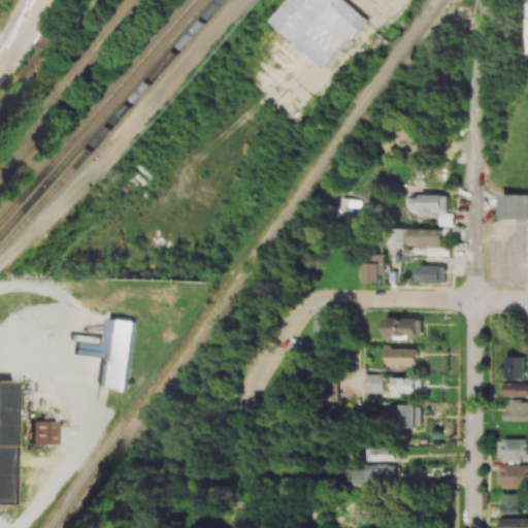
[(288,0),(272,18),(297,40),(333,0),(288,0)]
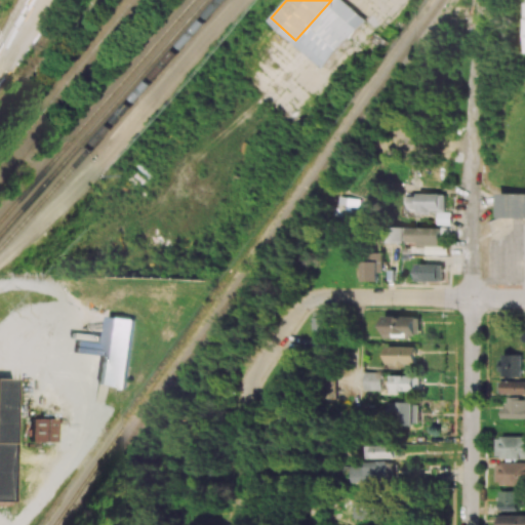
[(295,41),(331,0),(346,0),(366,17),(324,66),(295,41)]
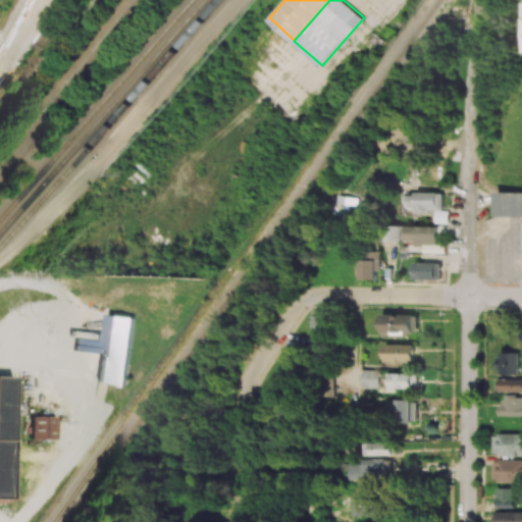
[(499,190),(521,190),(521,214),(499,214),(499,190)]
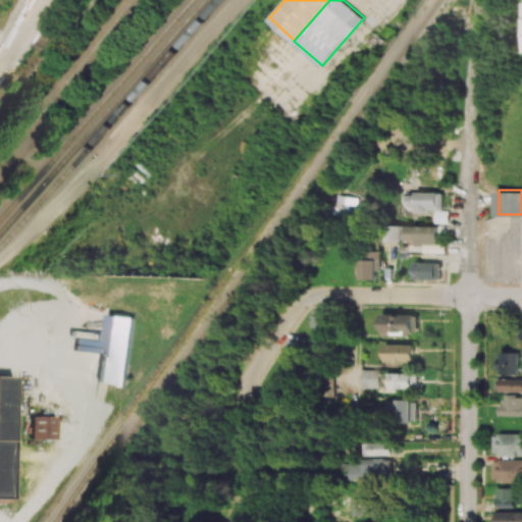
[(444,209),(442,192),(407,193),(407,210),(444,209)]
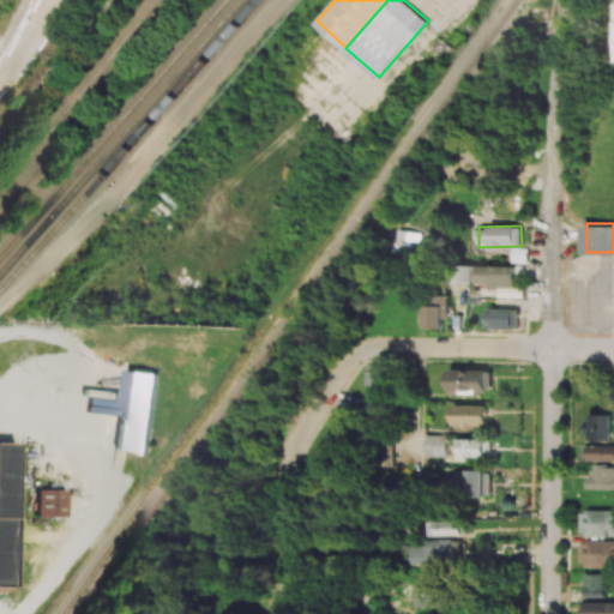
[(515,266),(452,265),(452,282),(488,283),(488,287),(515,287),(515,266)]
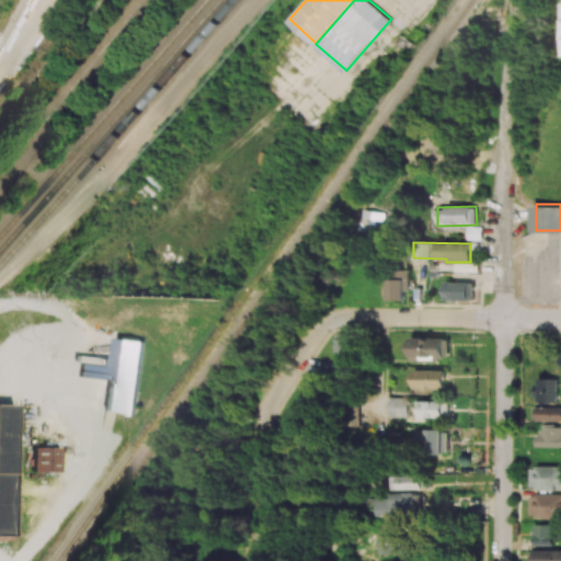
[(479,272),(479,263),(455,262),(455,271),(479,272)]
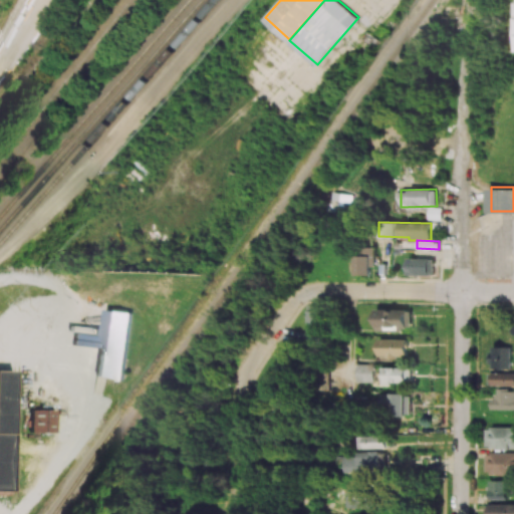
[(374,246),(362,247),(362,254),(354,255),(355,275),(370,274),(370,266),(374,266),(374,246)]
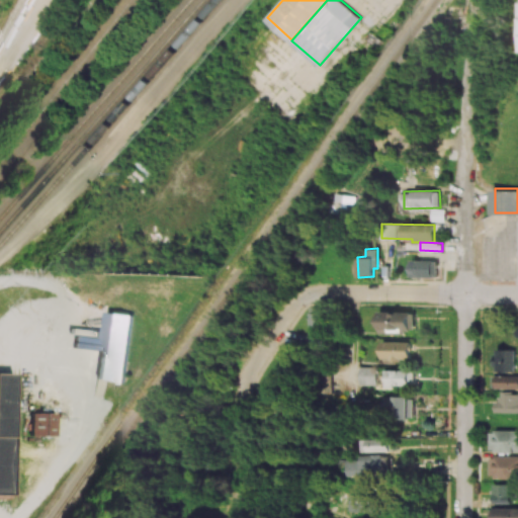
[(411,277),(437,277),(438,260),(412,259),(411,277)]
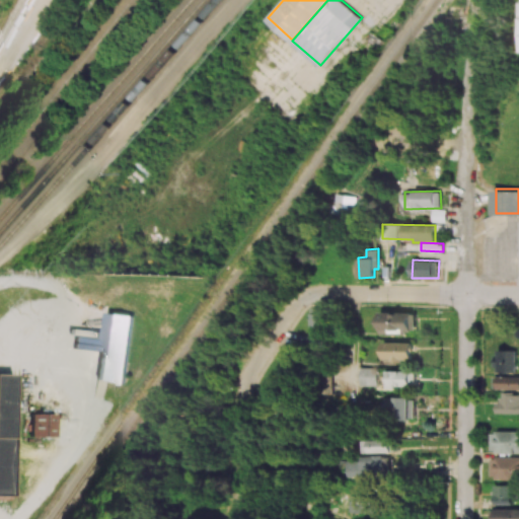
[(105,310),(133,315),(122,383),(96,379),(105,310)]
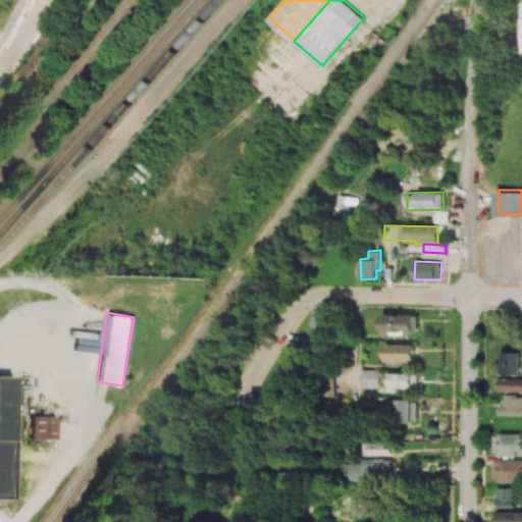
[(419,331),(419,314),(382,314),(382,336),(407,336),(407,331),(419,331)]
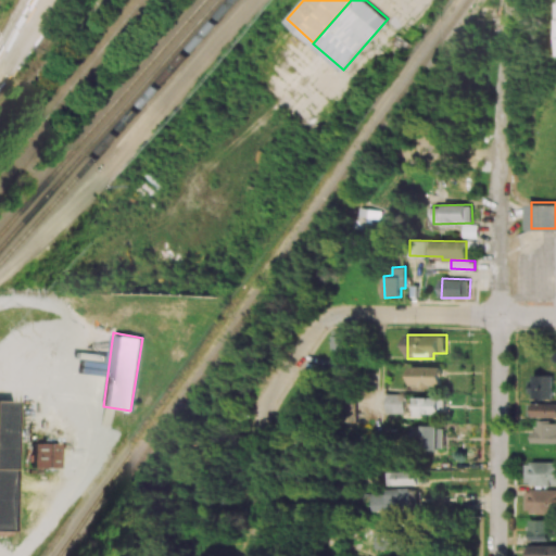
[(409,387),(442,388),(442,366),(411,365),(409,387)]
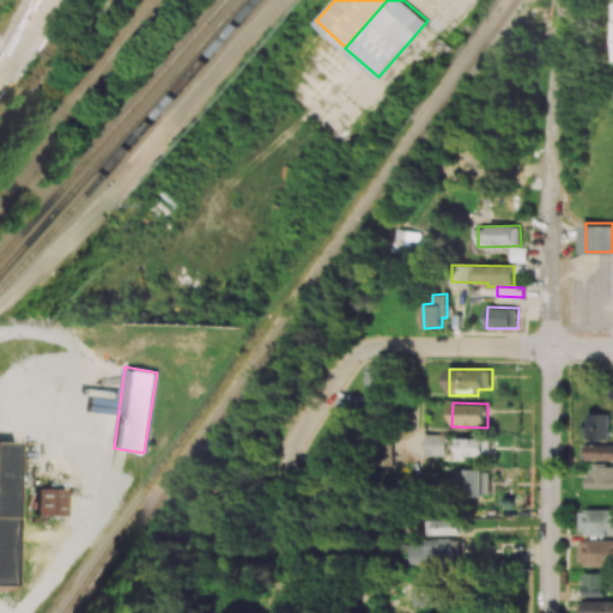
[(610,439),(610,413),(588,413),(587,439),(610,439)]
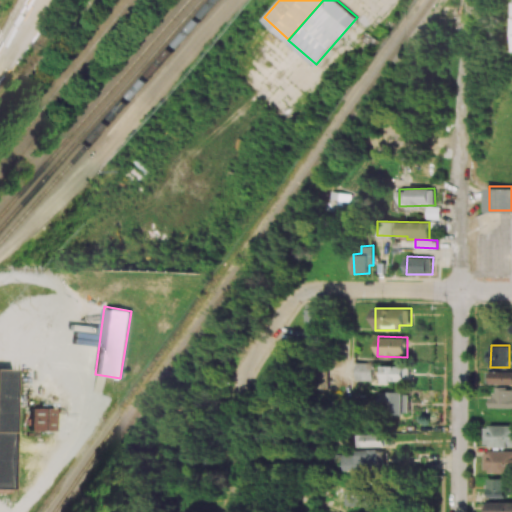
[(373,380),(373,362),(356,362),(356,380),(373,380)]
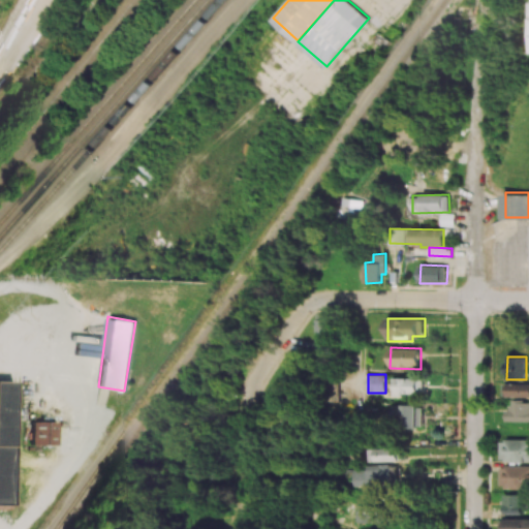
[(424,378),(395,377),(395,394),(424,395),(424,378)]
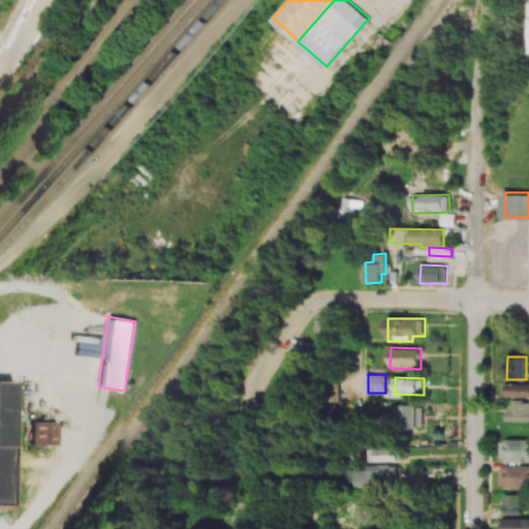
[(0,379),(11,380),(9,505),(0,504),(0,379)]
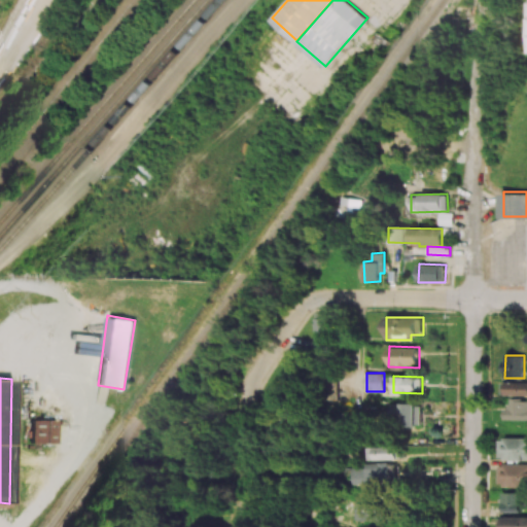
[(526,382),(504,382),(504,394),(526,395),(526,382)]
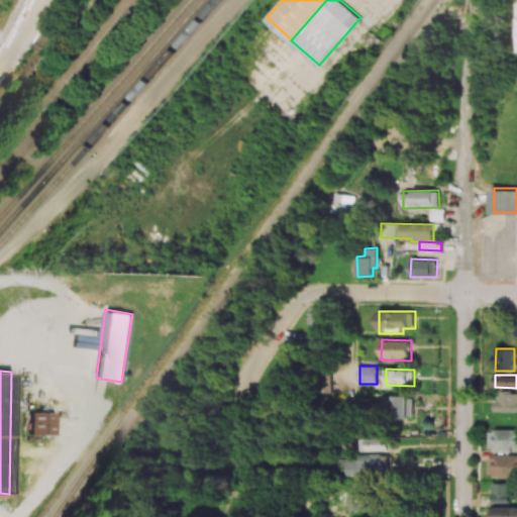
[(493,411),(516,411),(516,391),(501,392),(501,397),(493,396),(493,411)]
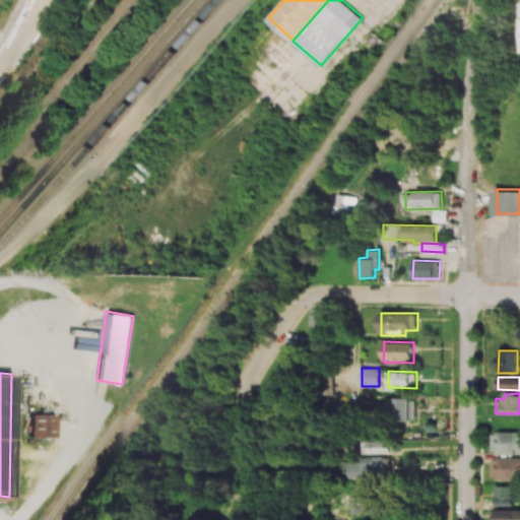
[(387,397),(386,418),(416,419),(416,398),(387,397)]
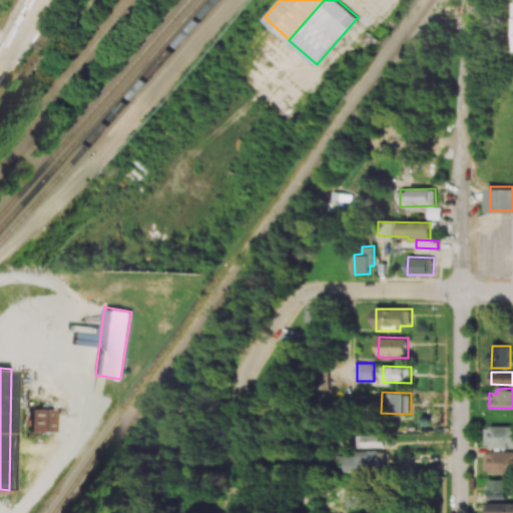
[(30,408),(54,409),(54,431),(29,431),(30,408)]
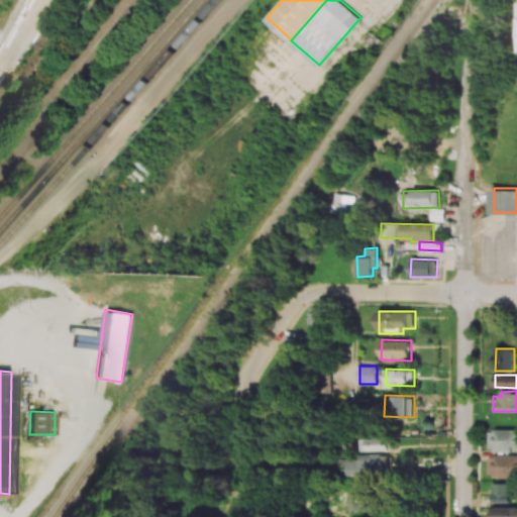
[(516,450),(516,428),(489,429),(489,450),(516,450)]
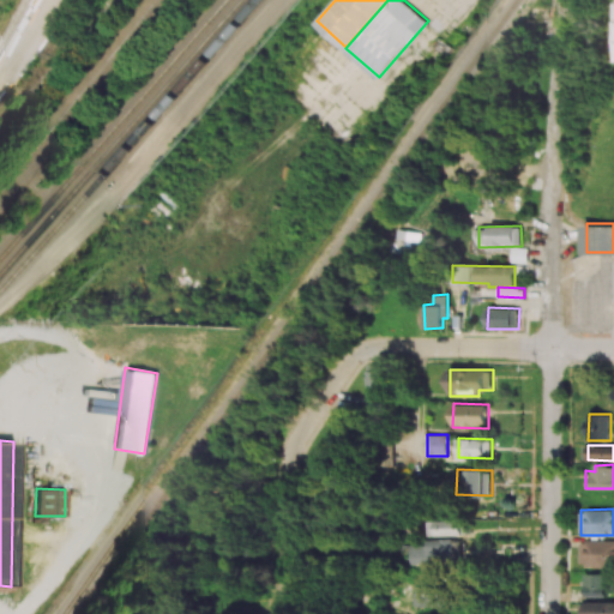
[(433,519),(433,535),(473,535),(473,519),(433,519)]
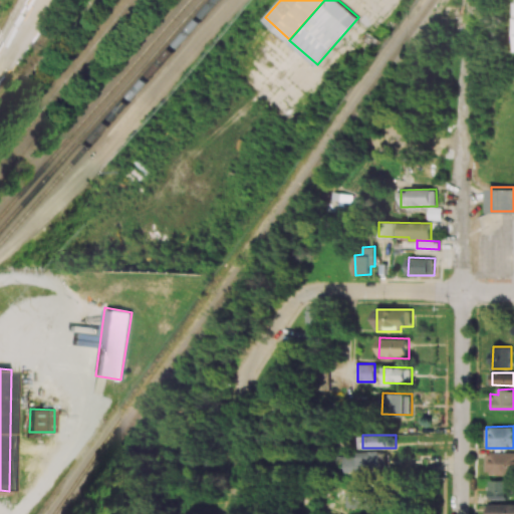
[(382,473),(383,452),(361,451),(361,455),(348,455),(347,472),(382,473)]
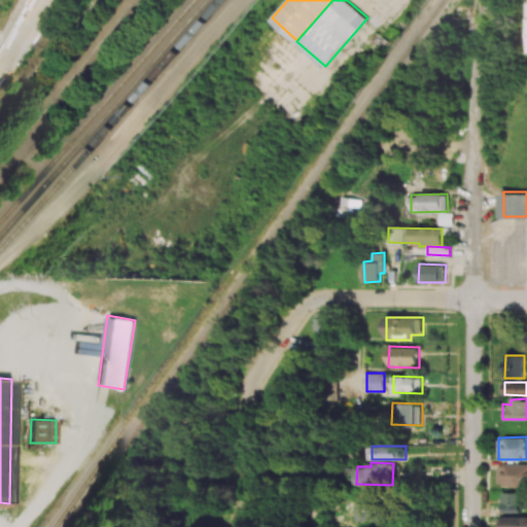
[(526,463),(497,465),(497,486),(526,485),(526,463)]
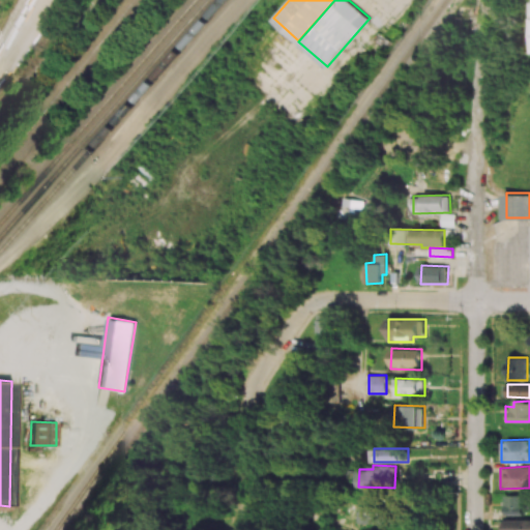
[(504,514),(524,514),(524,495),(504,495),(504,514)]
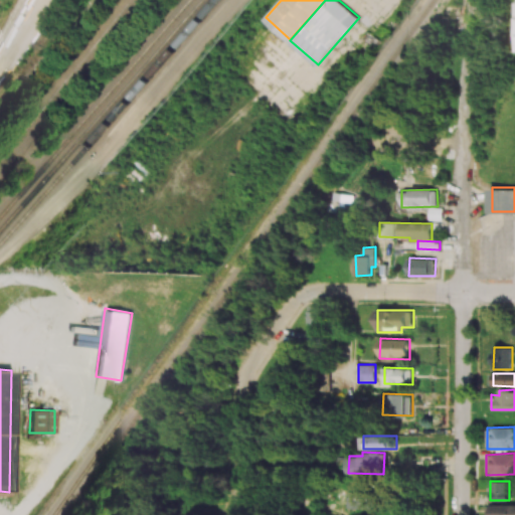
[(353,508),(376,509),(377,492),(354,491),(353,508)]
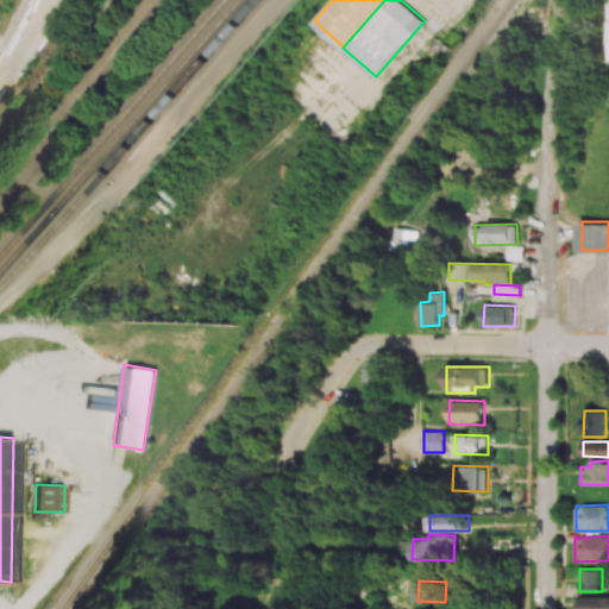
[(581,608),(608,608),(608,596),(581,596),(581,608)]
